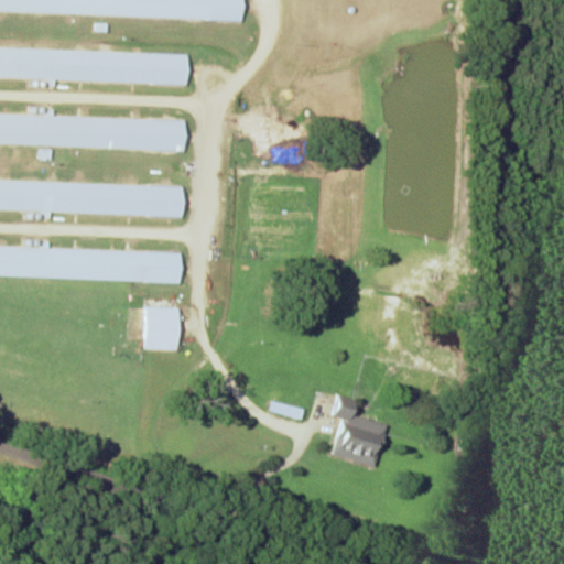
[(0,0),(0,11),(243,20),(243,0),(0,0)]
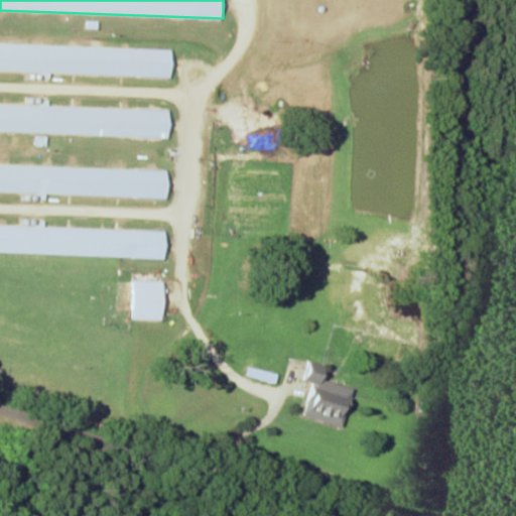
[(0,71),(172,77),(173,48),(0,42),(0,71)]
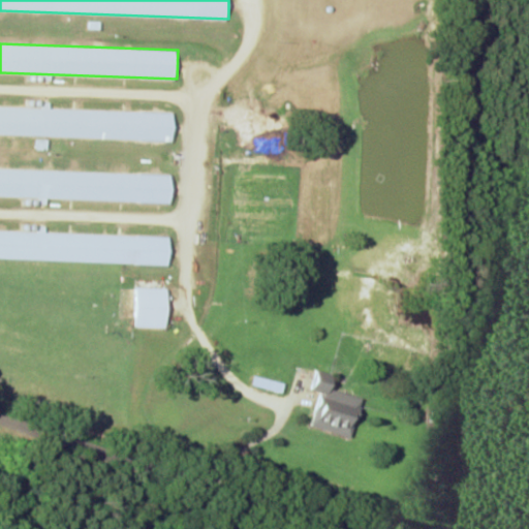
[(0,134),(175,141),(176,112),(0,105),(0,134)]
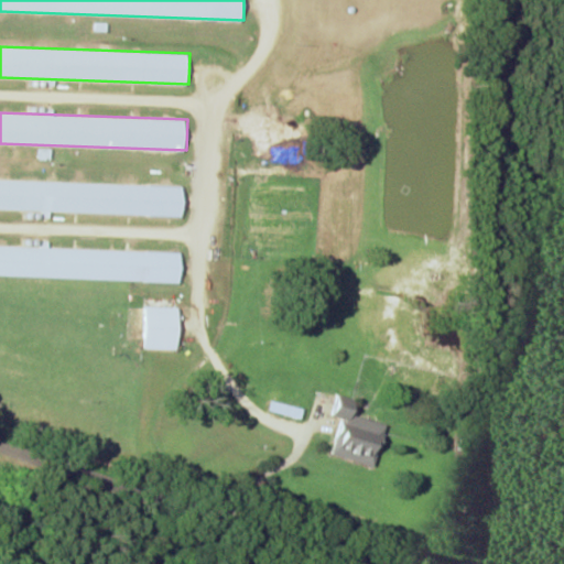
[(0,209),(183,215),(184,185),(0,179),(0,209)]
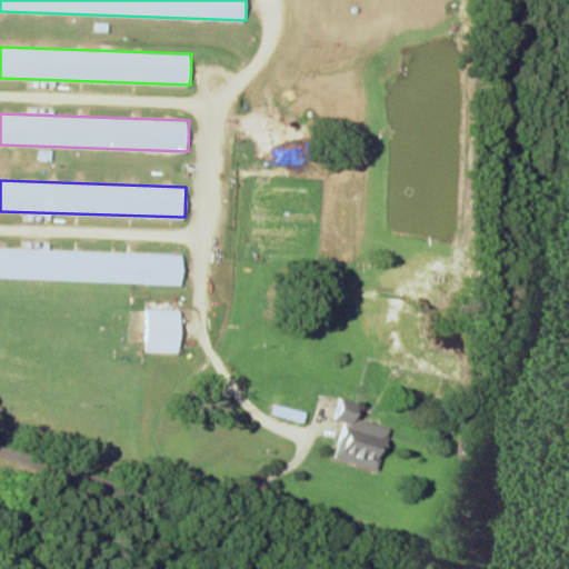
[(0,248),(0,278),(182,285),(183,253),(0,248)]
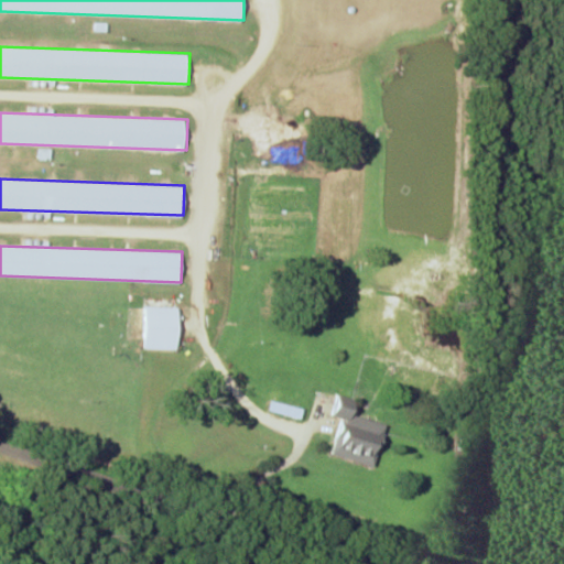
[(179,350),(180,307),(147,306),(145,349),(179,350)]
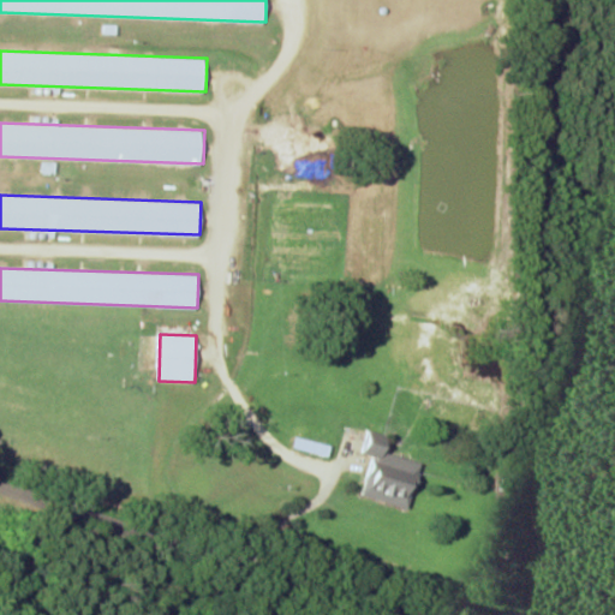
[(423,463),(386,453),(389,436),(370,431),(364,454),(374,457),(363,496),(411,508),(423,463)]
